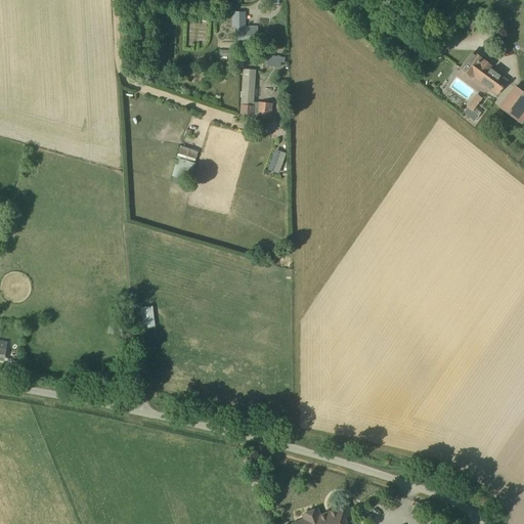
[(244,11),(234,11),(234,44),(258,44),(258,27),(244,27),(244,11)]
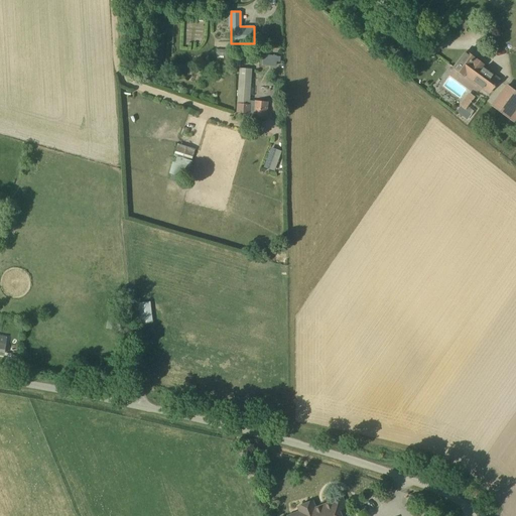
[(476,58),(466,51),(454,68),(464,76),(465,75),(489,93),(499,80),(474,61),(476,58)]
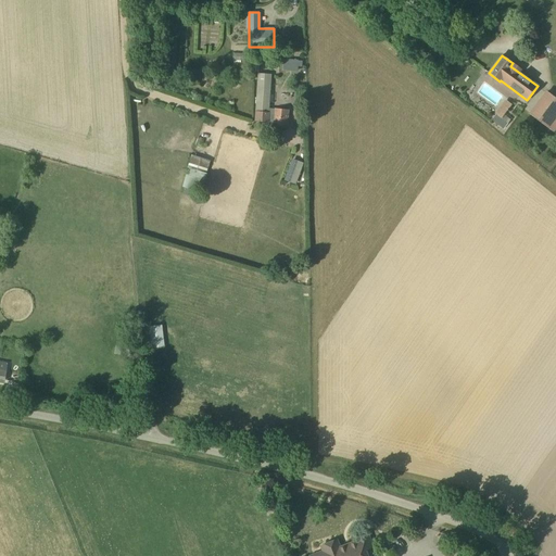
[(285,59),(283,70),(287,70),(287,66),(294,66),(294,70),(298,70),(298,65),(298,60),(285,59)]
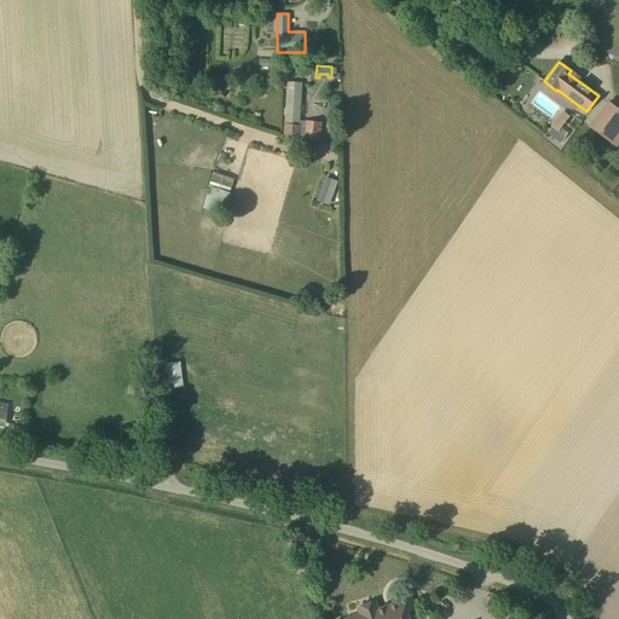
[(299,121),(301,82),(287,81),(284,136),(305,137),(305,139),(319,140),(320,122),(306,121),(306,122),(299,121)]
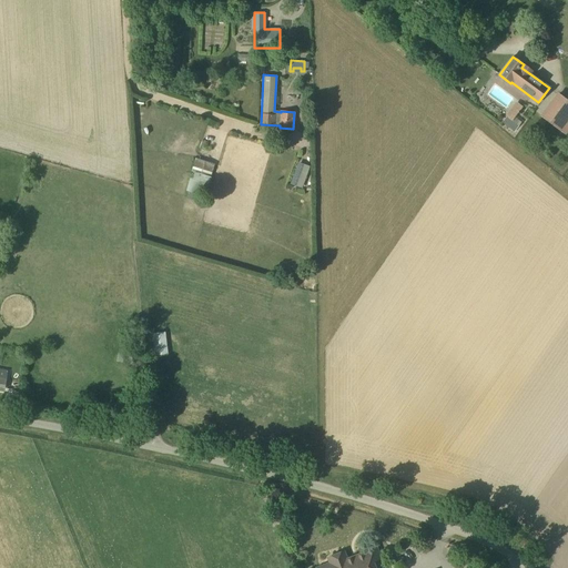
[(539,115),(565,135),(567,131),(567,100),(557,92),(539,115)]
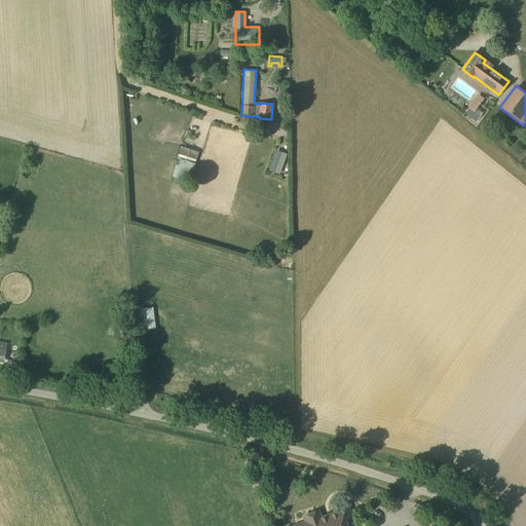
[(468,108),(464,113),(476,122),(481,117),(474,112),(484,99),(478,95),(468,108)]
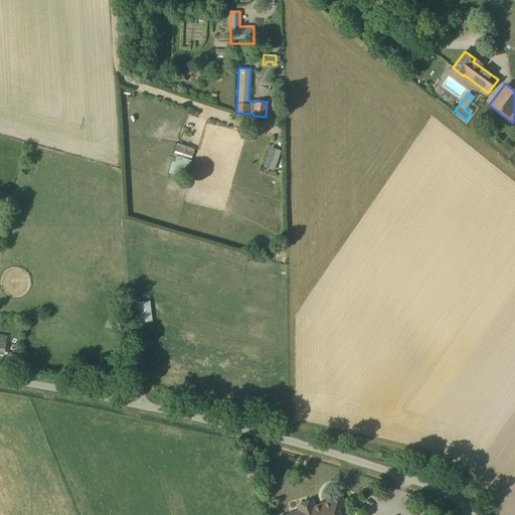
[(178,178),(185,180),(195,149),(177,143),(168,172),(172,174),(170,180),(177,182),(178,178)]
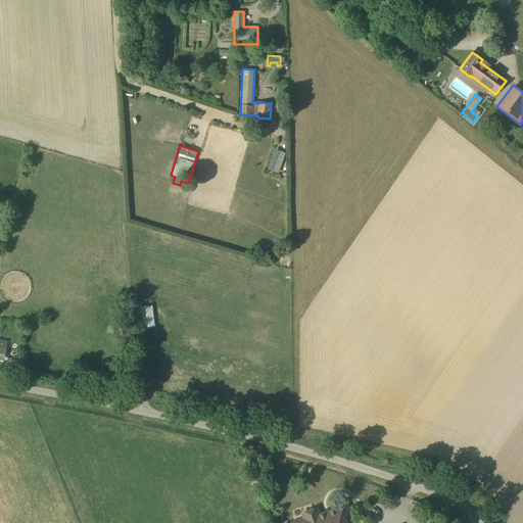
[(286,153),(275,149),(268,170),(278,174),(286,153)]
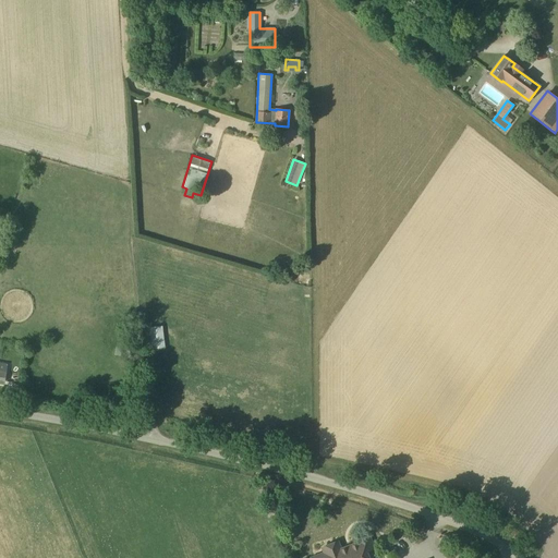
[(374,548),(370,535),(355,541),(356,543),(341,549),(338,542),(323,547),(324,553),(312,557),(311,557),(310,557),(368,557),(366,552),(374,548)]
